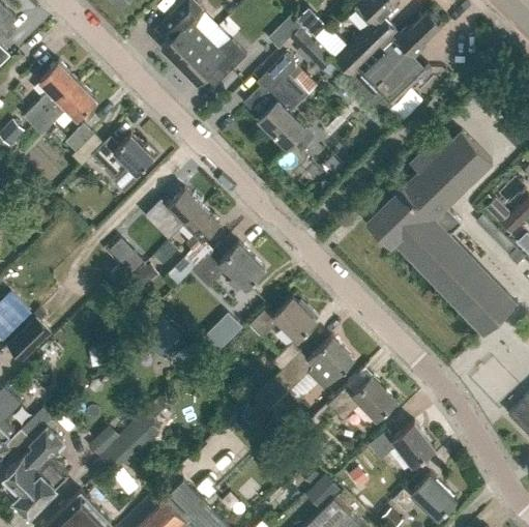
[(195,27),(203,12),(190,0),(185,0),(168,19),(179,29),(160,48),(178,65),(206,38),(195,27)]
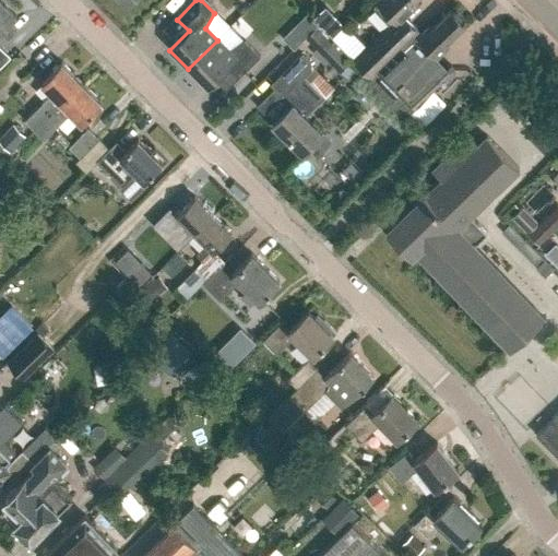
[(378,0),(376,3),(393,22),(352,61),(369,80),(418,34),(404,20),(417,6),(413,2),(415,0),(378,0)]
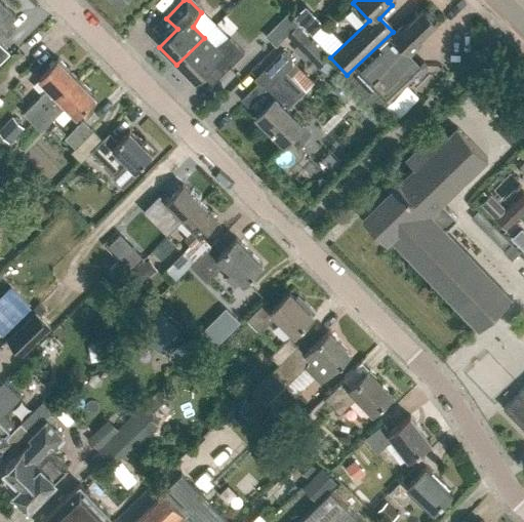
[(0,31),(14,17),(0,3),(0,64),(8,55),(0,46),(0,31)]
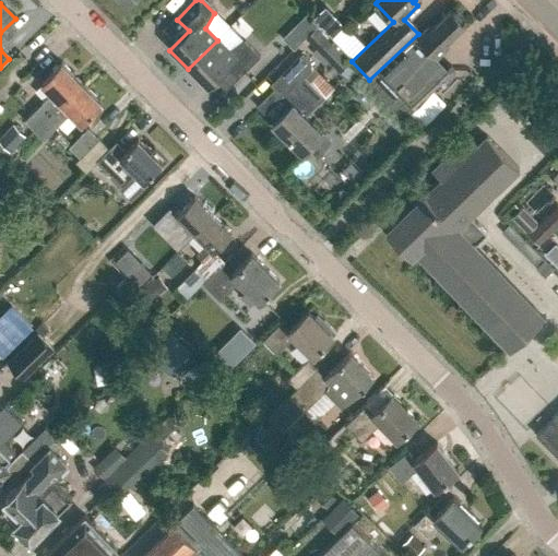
[(428,27),(398,57),(369,85),(404,120),(453,71),(449,68),(446,72),(435,61),(448,48),(446,45),(463,27),(449,13),(431,31),(428,27)]
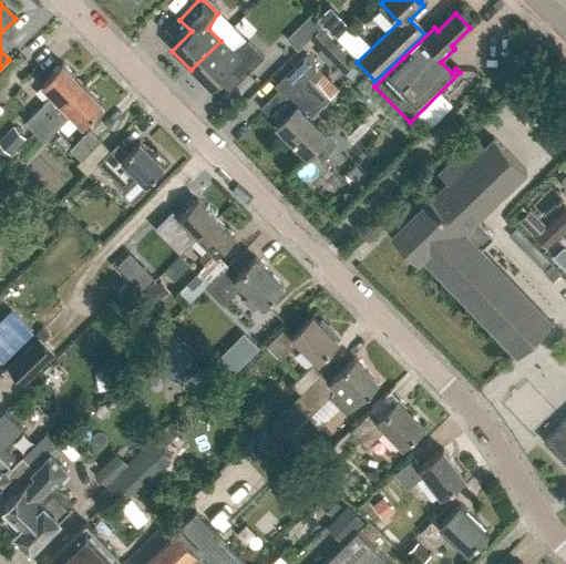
[(309,18),(297,30),(309,41),(321,29),(309,18)]
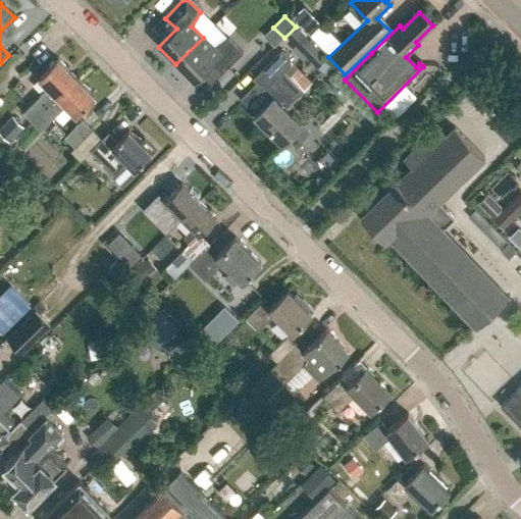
[(305,66),(309,62),(317,70),(327,61),(300,34),(290,43),(295,47),(290,51),(305,66)]
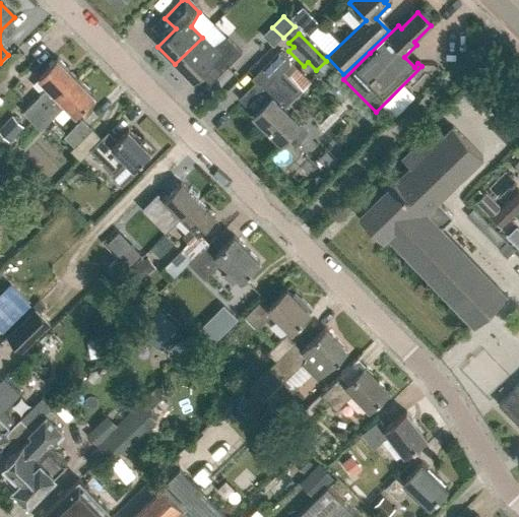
[(241,55),(226,40),(212,48),(202,38),(175,64),(192,81),(210,64),(220,75),(241,55)]
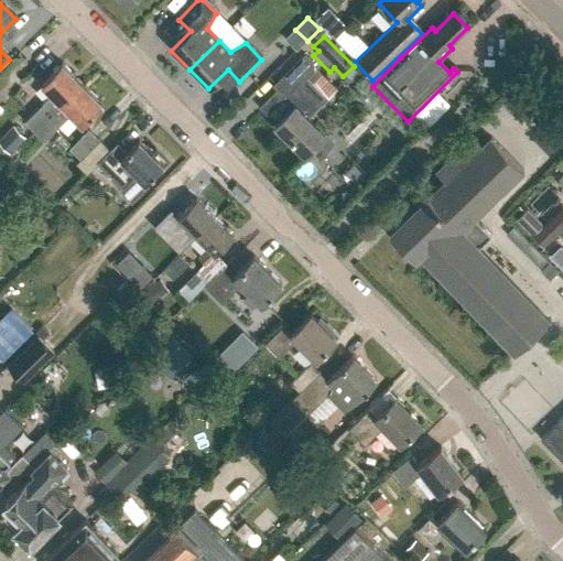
[(305,78),(312,72),(311,65),(303,57),(273,88),(293,108),(274,127),(304,157),(310,151),(318,160),(332,146),(307,120),(327,100),(305,78)]
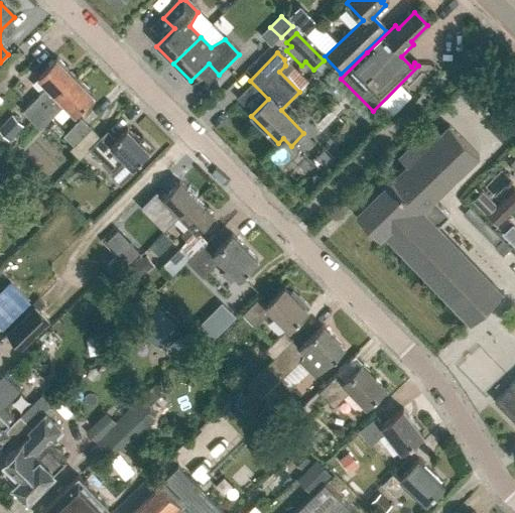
[(22,113),(31,123),(76,79),(56,59),(37,79),(47,89),(22,113)]
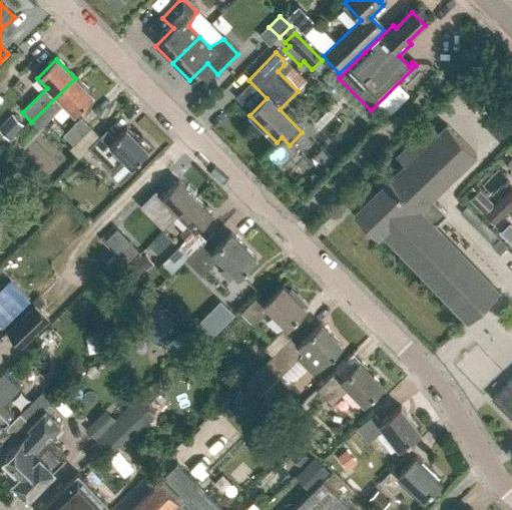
[(64,105),(74,115),(93,96),(75,78),(31,122),(39,130),(64,105)]
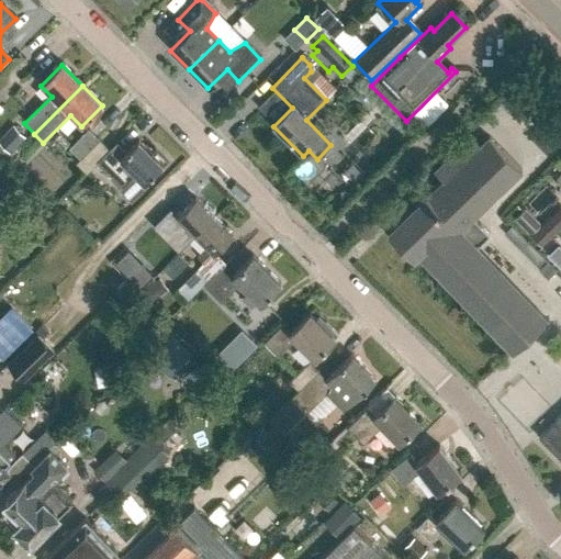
[(422,132),(447,107),(435,93),(410,120),(422,132)]
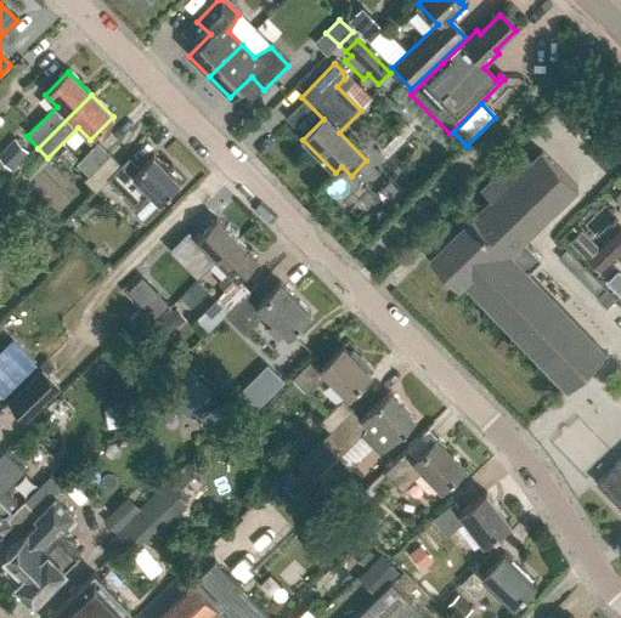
[(0,162),(9,171),(27,154),(13,141),(0,153),(0,162)]
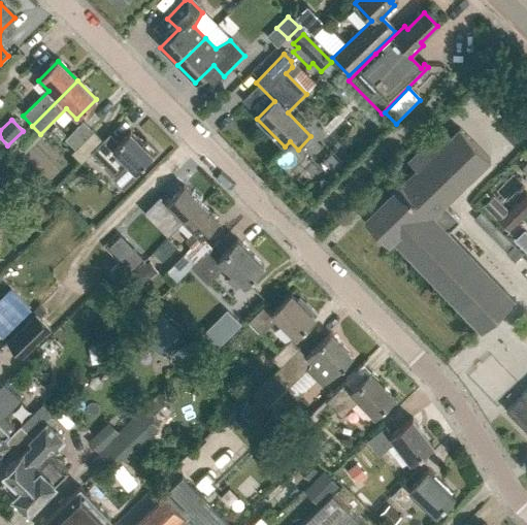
[(80,164),(91,155),(102,143),(83,123),(65,141),(75,151),(71,155),(80,164)]
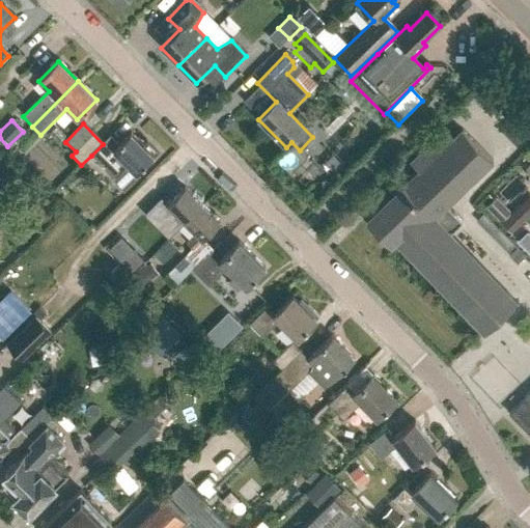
[(517,304),(449,235),(462,223),(446,207),(492,163),(462,131),(451,141),(444,133),(411,165),(419,173),(402,188),(402,187),(366,222),(390,246),(394,242),(483,335),(517,304)]
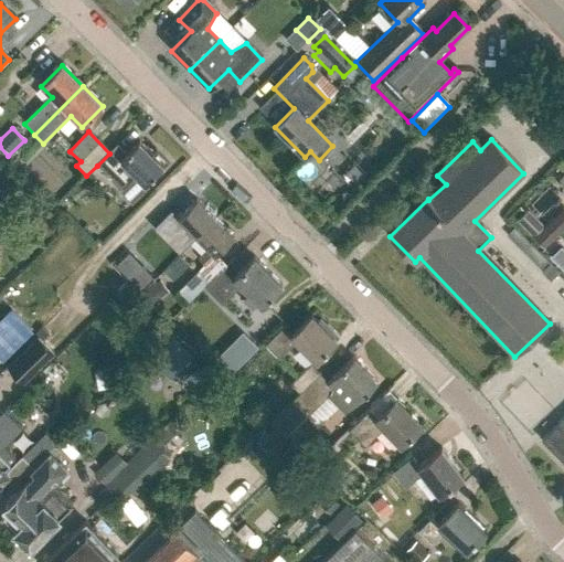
[(109,154),(97,166),(121,190),(119,193),(131,205),(148,188),(145,184),(162,168),(138,144),(126,155),(117,146),(109,154)]
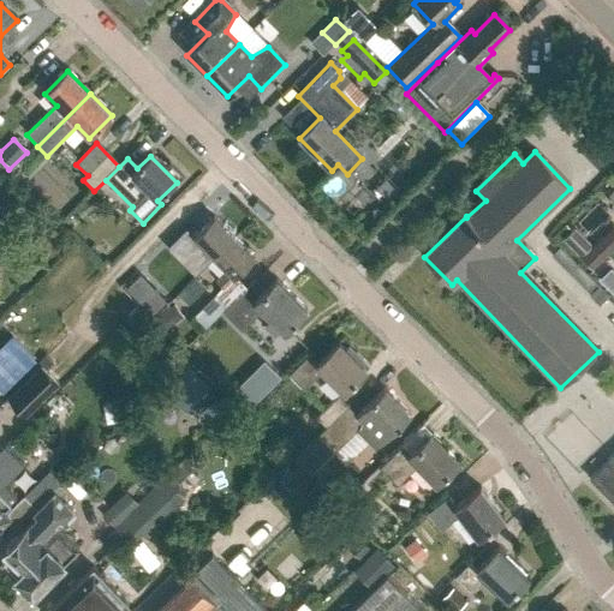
[(215,258),(234,239),(213,219),(196,237),(194,234),(182,246),(191,255),(201,244),(215,258)]
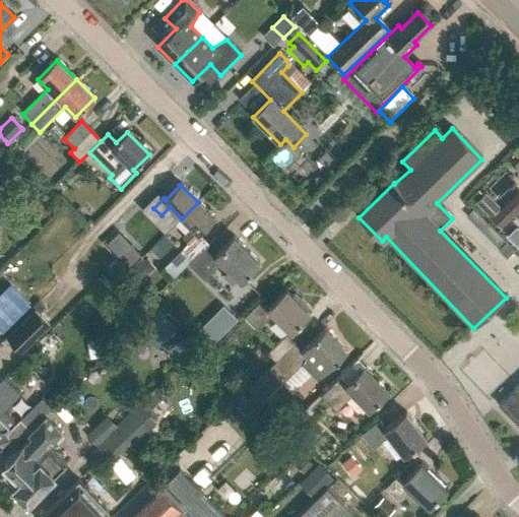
[(502,228),(518,209),(511,200),(500,210),(492,217),(502,228)]
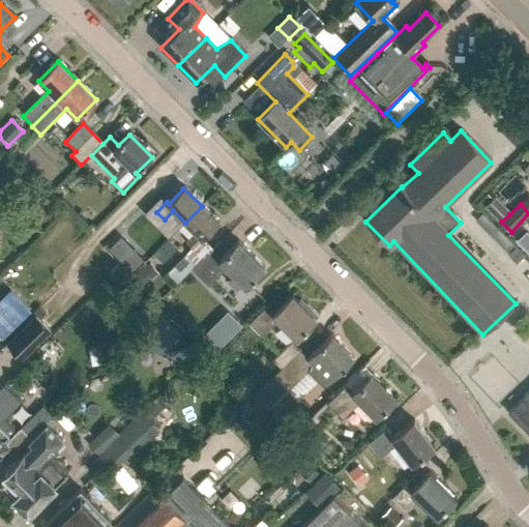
[(218,224),(202,206),(185,223),(196,233),(186,242),(194,250),(204,240),(203,239),(218,224)]
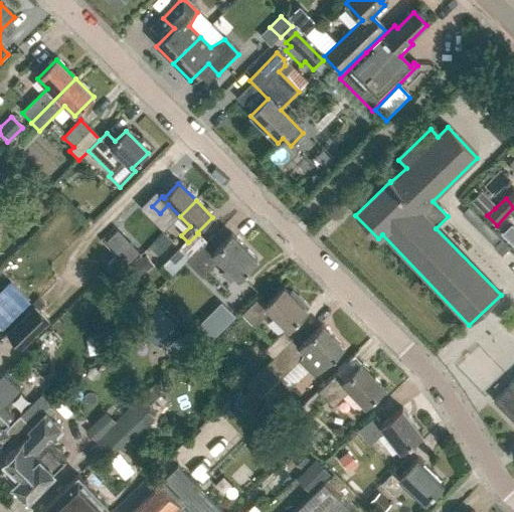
[(131,232),(151,212),(141,202),(121,222),(131,232)]
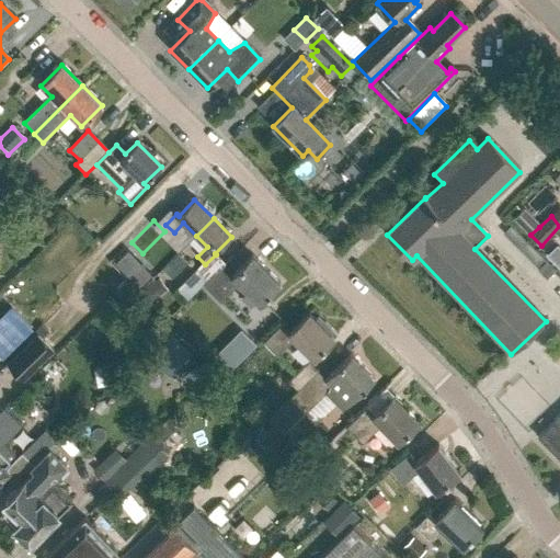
[(252,258),(229,281),(221,272),(206,287),(221,304),(240,286),(259,306),(280,285),(252,258)]
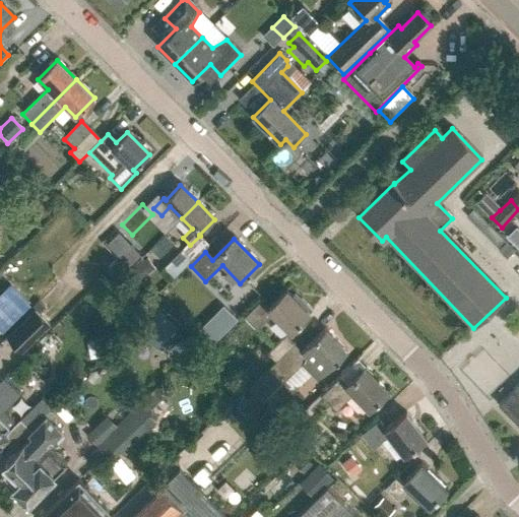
[(129,265),(138,256),(126,245),(118,254),(129,265)]
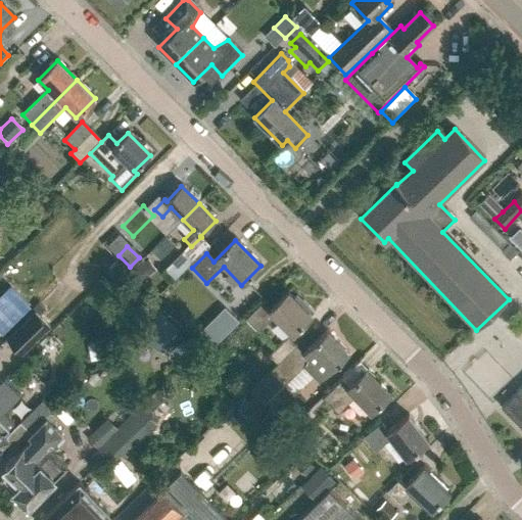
[(181,274),(195,260),(185,249),(164,270),(174,279),(180,273),(181,274)]
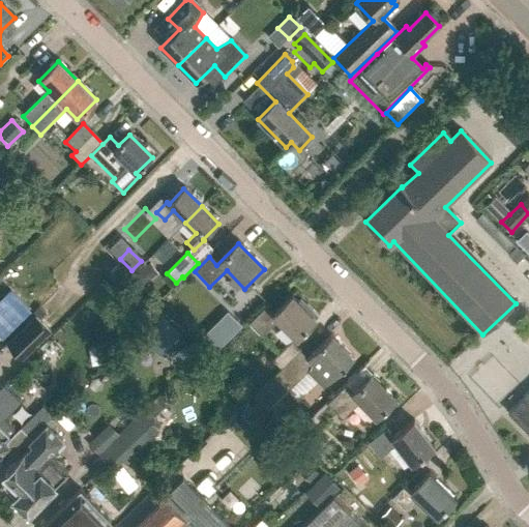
[(110,275),(119,267),(110,257),(100,266),(110,275)]
